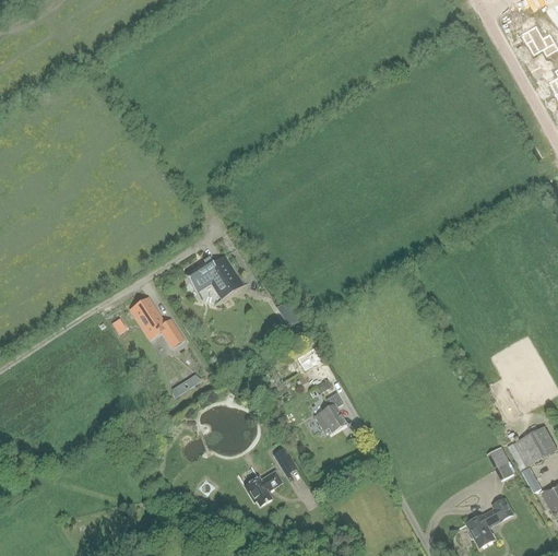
[(535,23),(521,32),(522,33),(521,34),(525,42),(526,42),(533,52),(542,47),(546,54),(557,47),(549,32),(542,35),(535,23)]
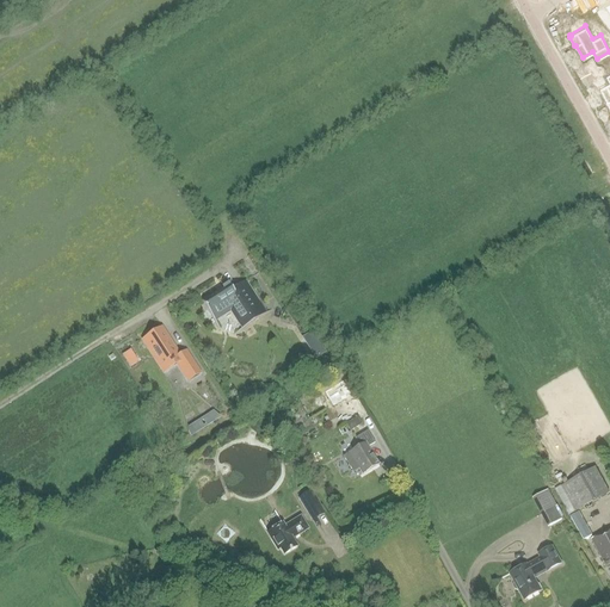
[(609,81),(599,87),(605,99),(605,100),(609,107),(609,72),(605,75),(609,81)]
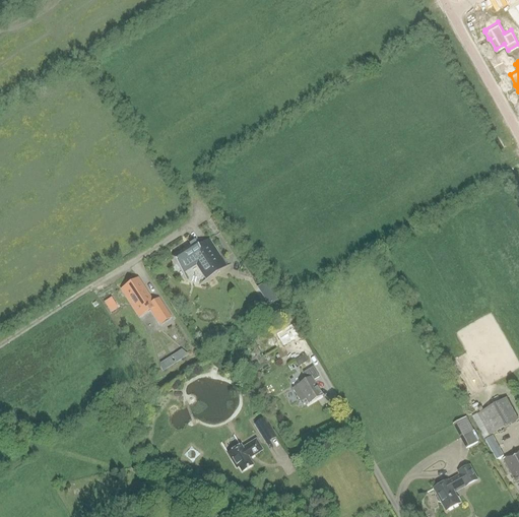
[(213,251),(215,250),(207,238),(197,244),(193,237),(192,238),(194,240),(172,254),(170,251),(170,252),(186,278),(187,277),(182,269),(196,260),(206,276),(198,281),(198,282),(232,261),(231,260),(222,266),(213,251)]
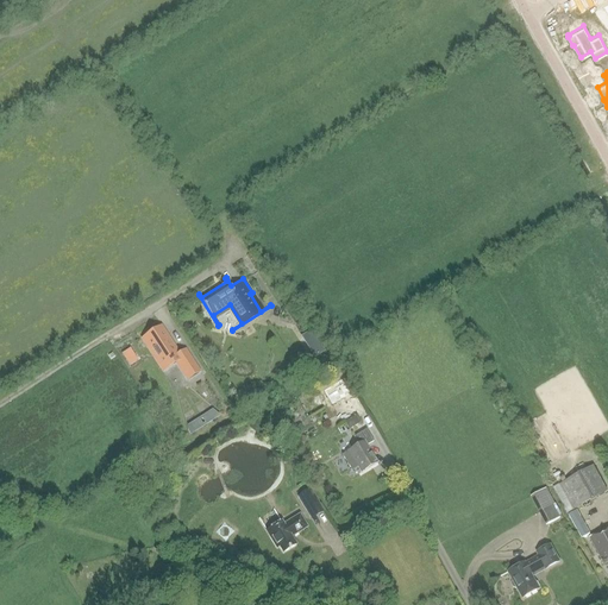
[(173,361),(176,359),(187,377),(199,369),(187,352),(181,355),(160,325),(143,335),(162,364),(171,358),(173,361)]
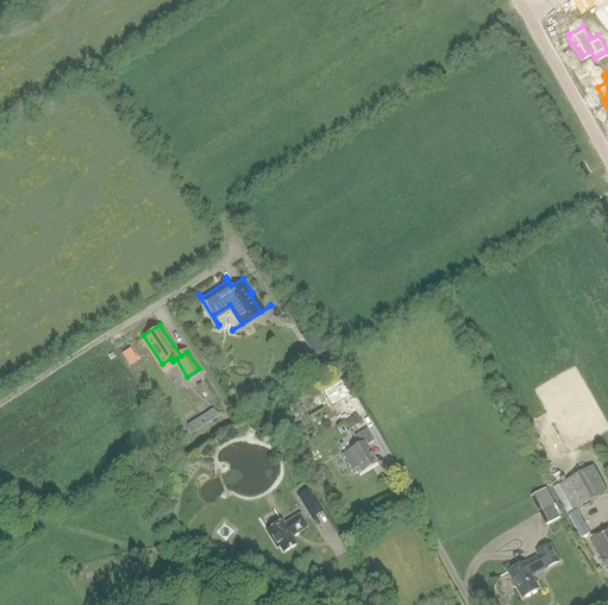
[(323,350),(309,328),(300,334),(314,355),(323,350)]
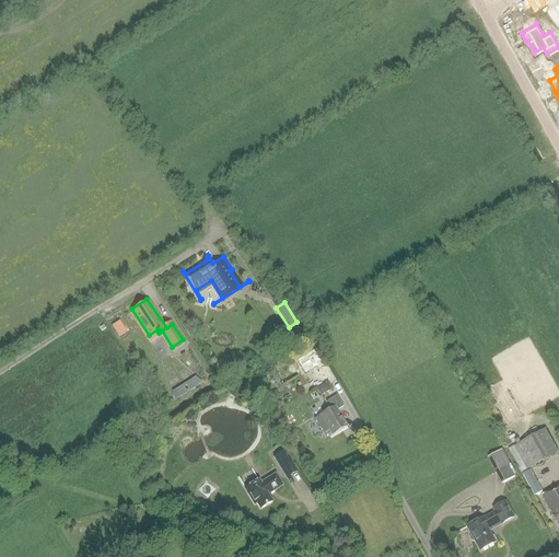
[(114,322),(120,334),(129,328),(123,316),(114,322)]
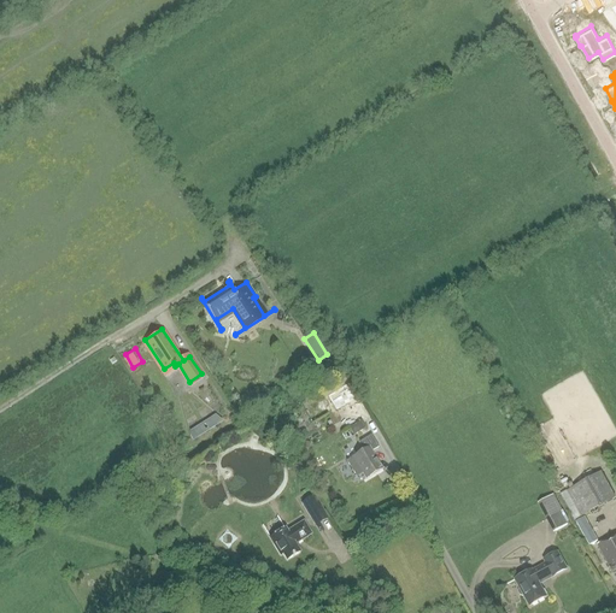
[(365,425),(361,417),(348,424),(353,432),(365,425)]
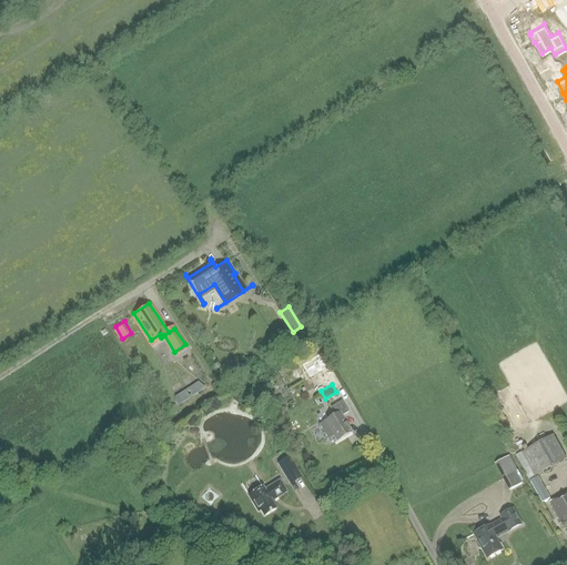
[(324,419),(319,422),(327,436),(333,433),(336,439),(351,430),(342,413),(348,410),(341,399),(328,405),(334,413),(324,419)]
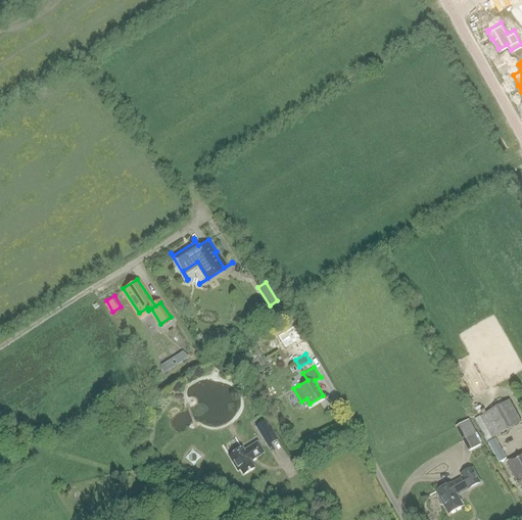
[(509,398),(479,415),(491,436),(521,420),(509,398)]
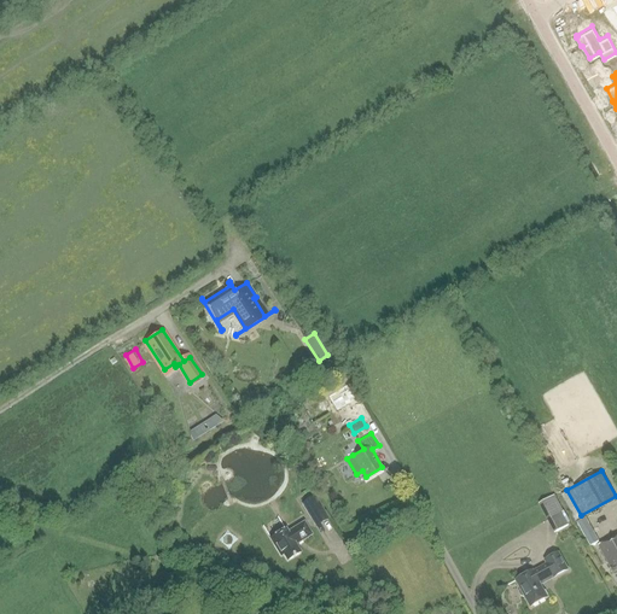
[(310,516),(324,508),(314,492),(301,501),(310,516)]
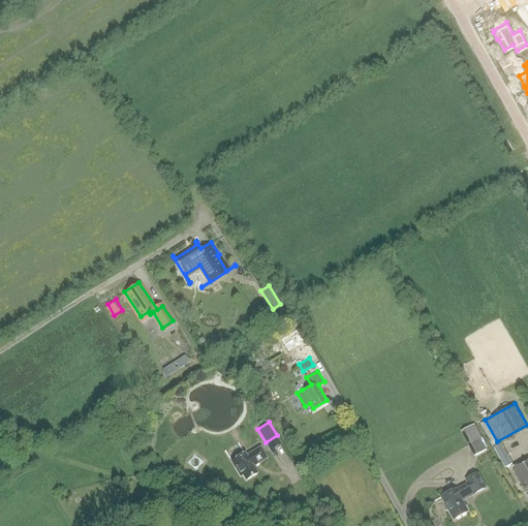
[(486,447),(479,437),(468,443),(473,454),(486,447)]
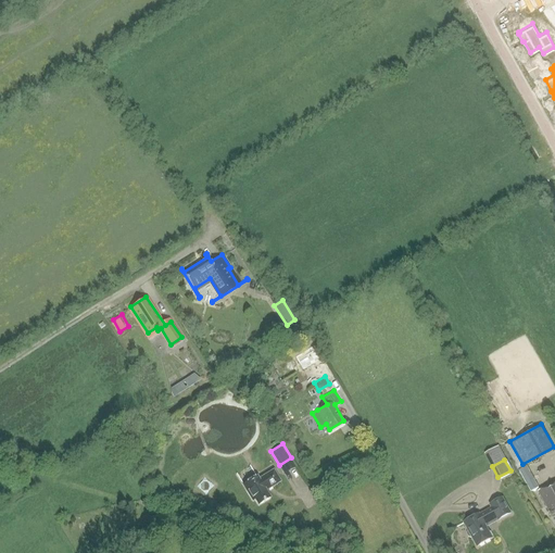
[(279,479),(273,467),(257,477),(256,474),(242,482),(252,499),(254,497),(257,503),(269,495),(265,488),(279,479)]
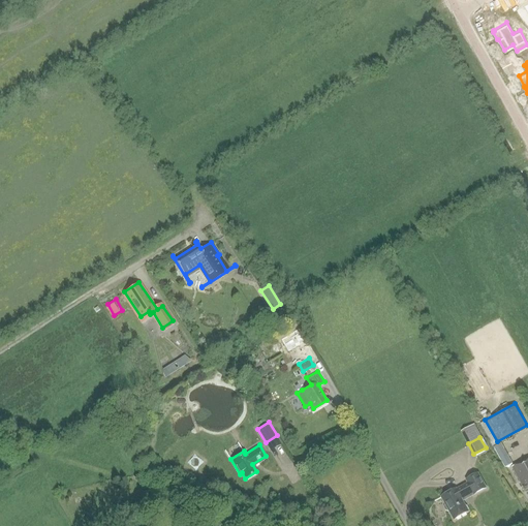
[(527,488),(527,455),(511,465),(524,489),(527,487),(527,488)]
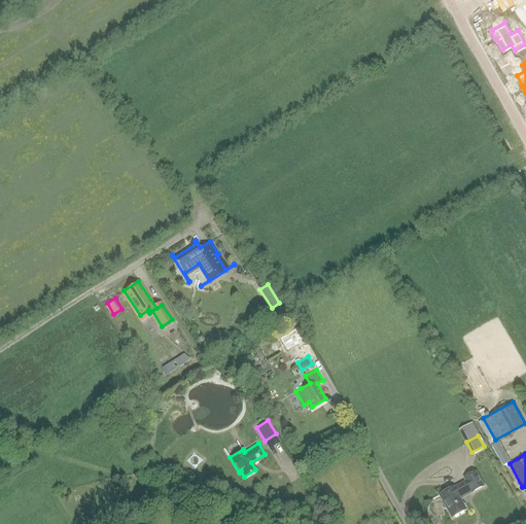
[(466,508),(459,495),(470,489),(471,490),(484,484),(476,469),(464,476),(465,479),(454,485),(453,485),(439,493),(443,500),(443,502),(442,503),(443,505),(445,507),(447,507),(452,516),(466,508)]
